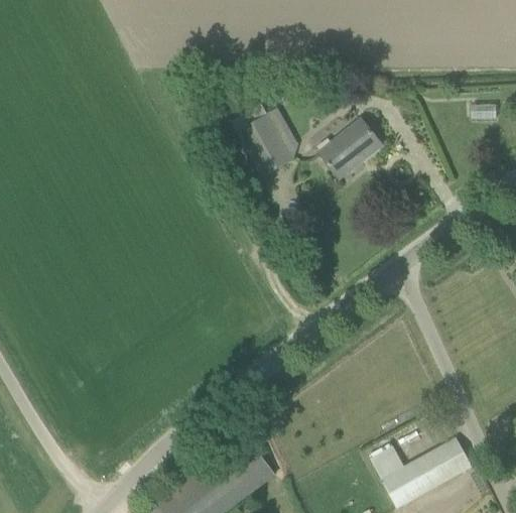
[(236,130),(252,158),(262,175),(293,158),(267,112),(236,130)]
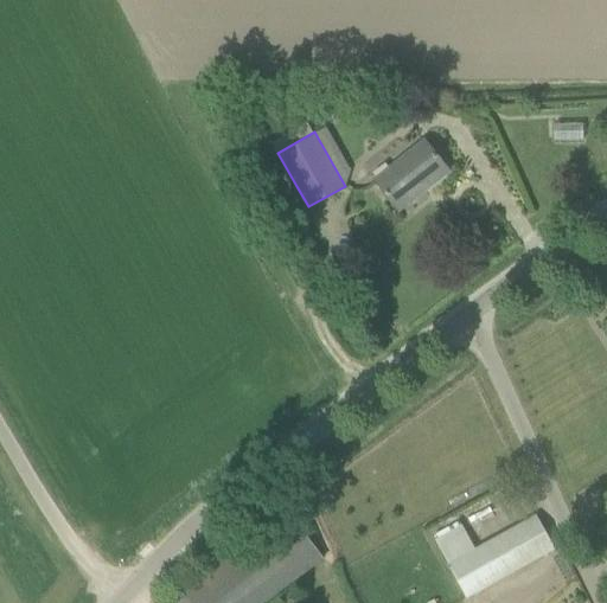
[(375,177),(384,190),(400,209),(449,170),(425,138),(375,177)]
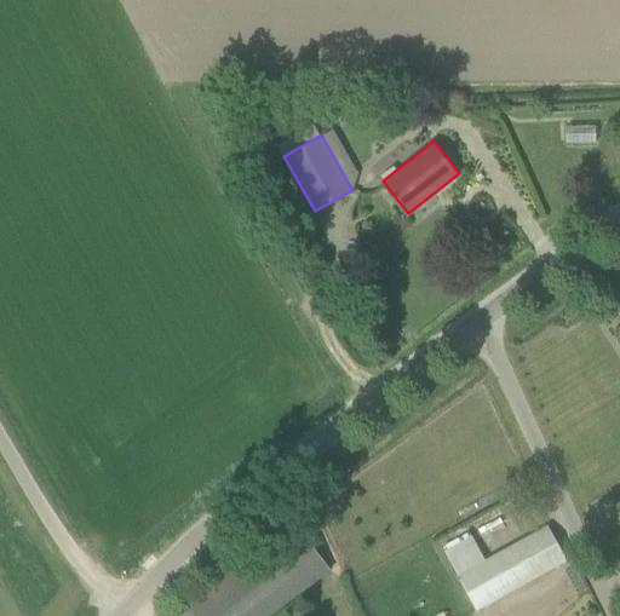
[(188,603),(197,615),(265,615),(331,568),(296,522),(188,603)]
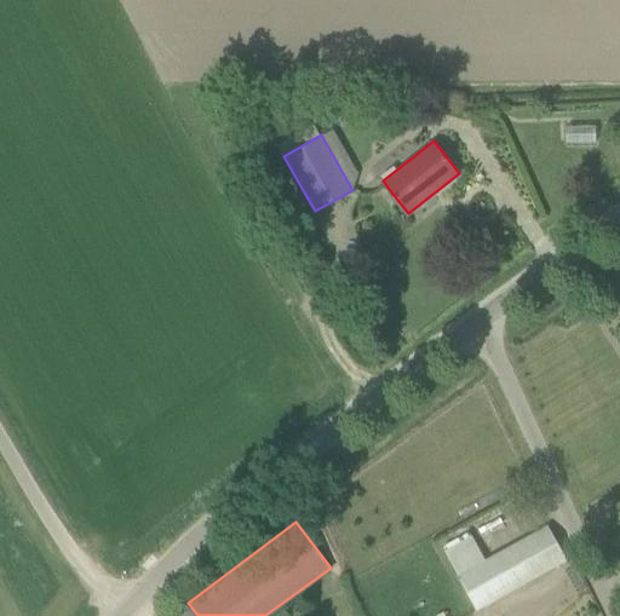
[(547,525),(484,560),(471,536),(446,550),(478,608),(567,559),(547,525)]
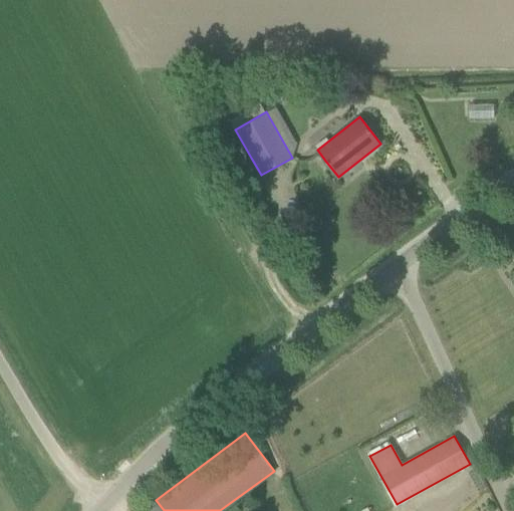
[(147,506),(150,510),(163,510),(156,500),(147,506)]
